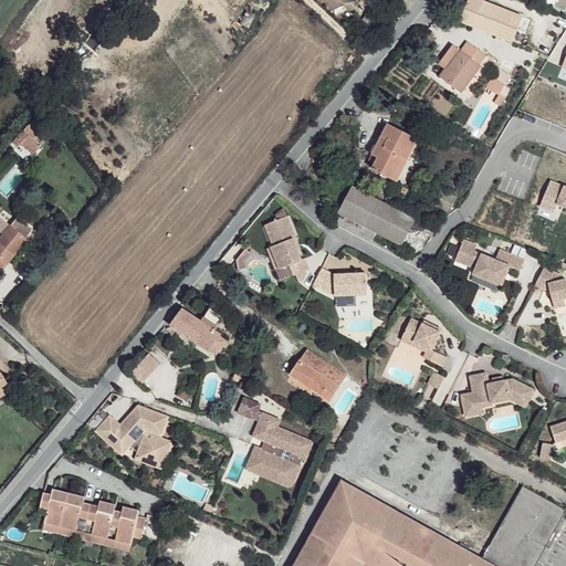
[(482,0),(469,0),(461,22),(513,43),(524,17),(482,0)]
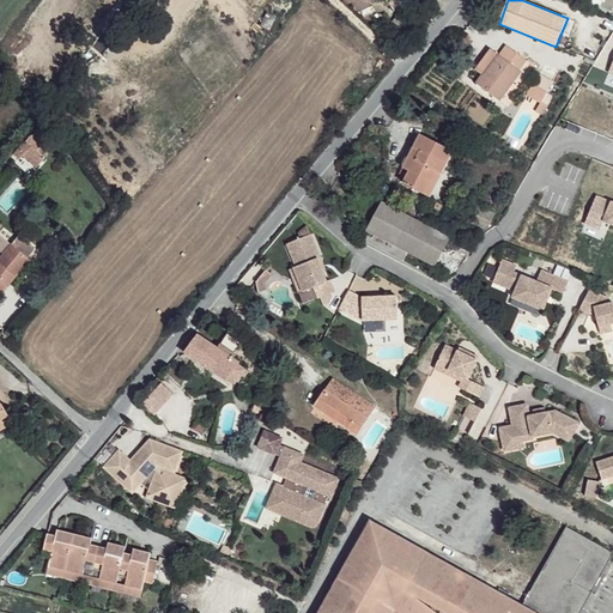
[(501,55),(490,49),(475,71),(481,76),(475,83),(502,101),(522,72),(520,70),(526,60),(508,47),(501,55)]
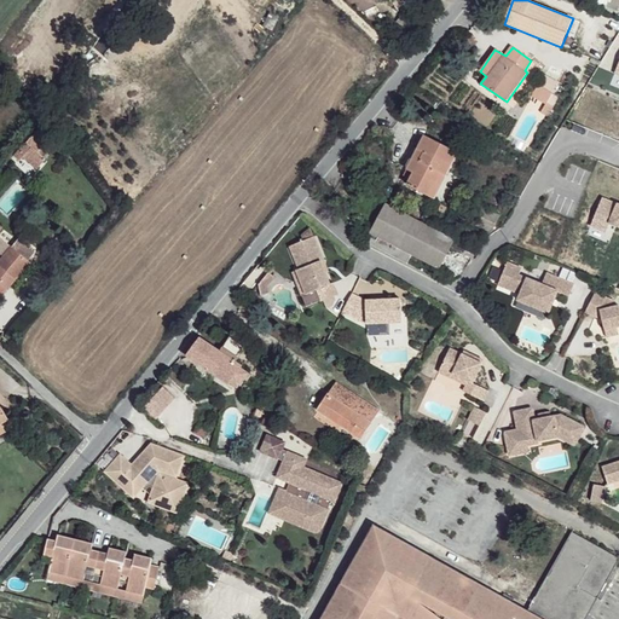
[(532,94),(547,103),(553,92),(538,84),(532,94)]
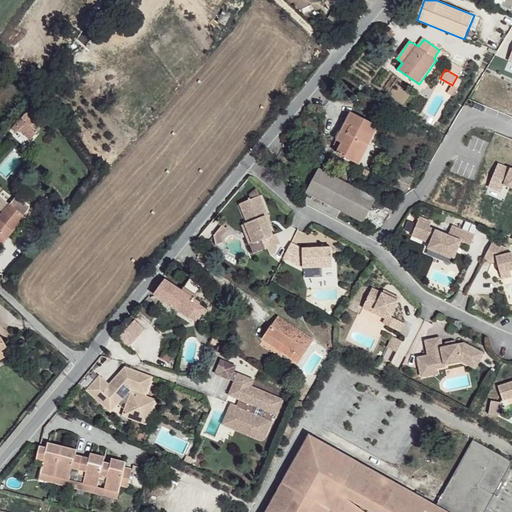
[(448,92),(453,95),(462,79),(457,76),(452,85),(448,92)]
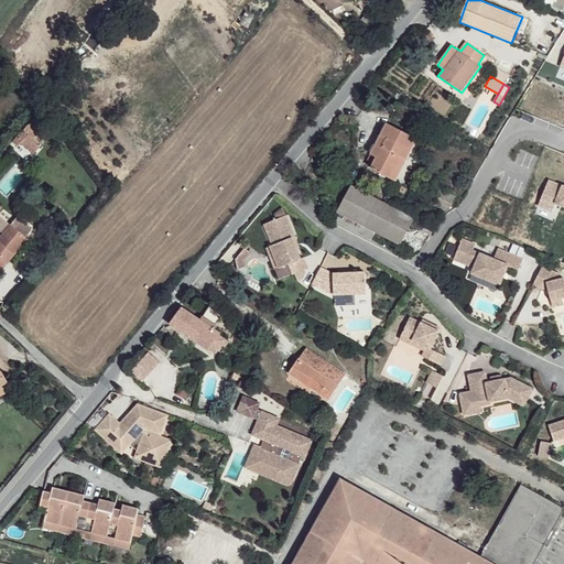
[(26,122),(9,143),(30,161),(47,140),(26,122)]
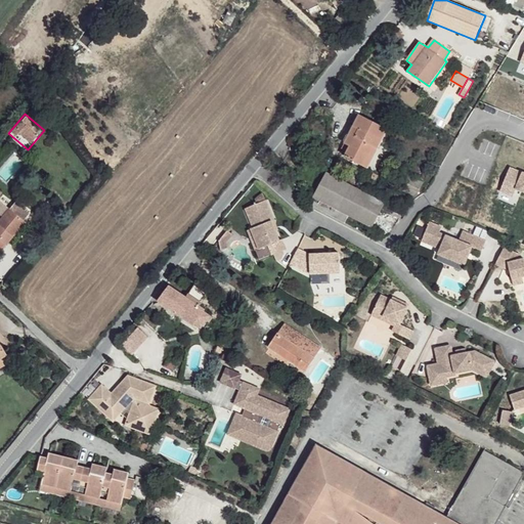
[(359,115),(345,144),(351,147),(348,151),(346,157),(366,168),(387,129),(359,115)]
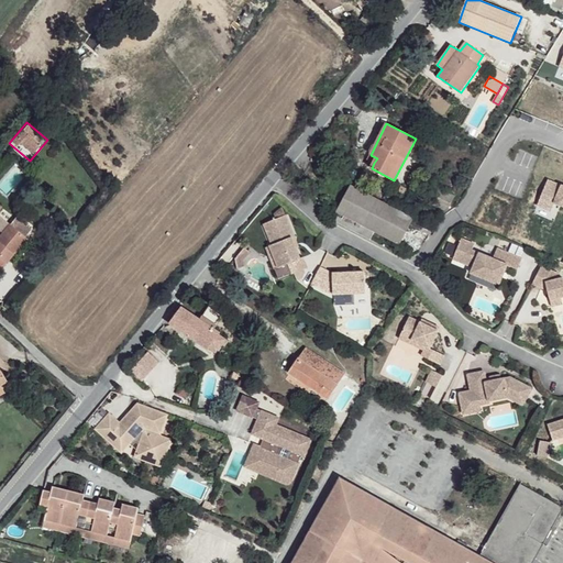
[(562,185),(548,179),(538,205),(551,210),(554,201),(562,205),(562,185)]
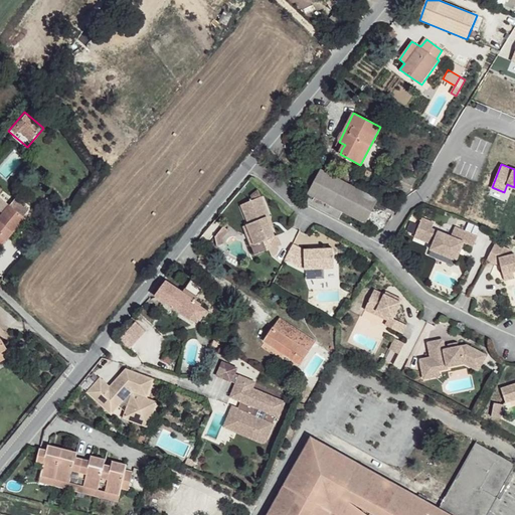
[(322,170),(319,176),(360,191),(322,170)]
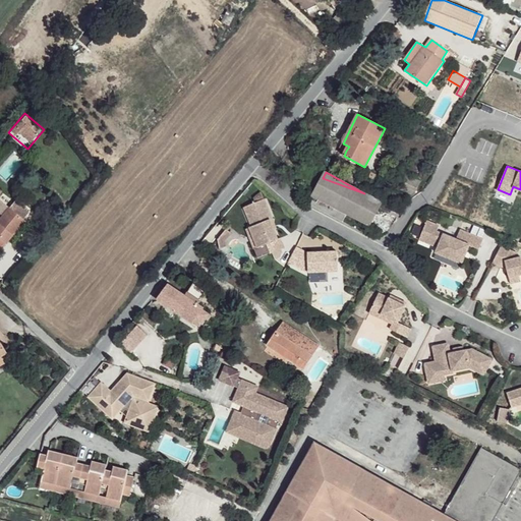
[(364,193),(323,178),(312,195),(347,214),(369,226),(382,204),(364,193)]
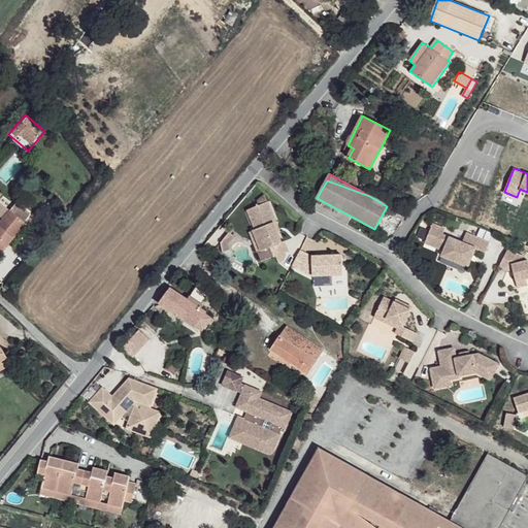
[(261,203),(263,208),(271,205),(269,198),(261,203)]
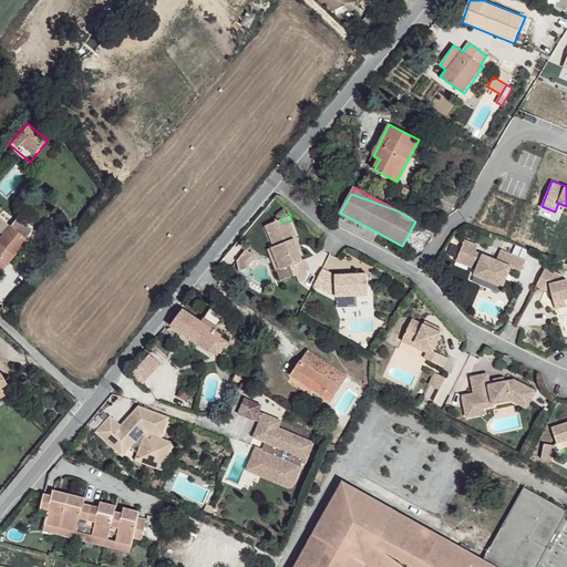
[(378,233),(340,213),(336,220),(372,241),(378,233)]
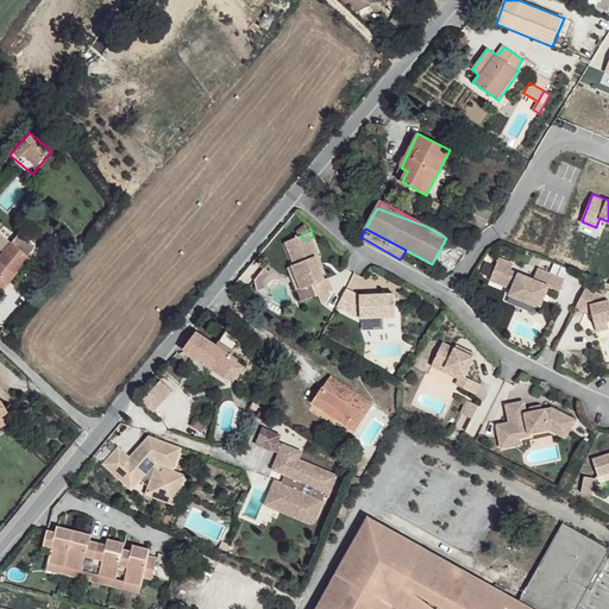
[(0,293),(18,272),(29,259),(27,257),(33,250),(19,236),(12,245),(11,244),(0,256),(0,293)]
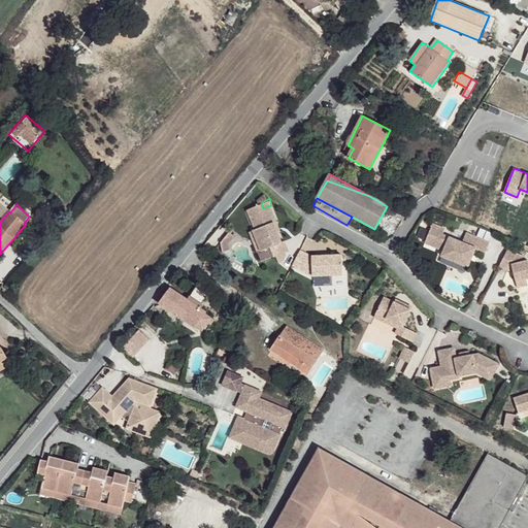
[(263,208),(252,212),(259,233),(256,234),(263,255),(272,252),(275,260),(291,255),(288,244),(285,246),(277,227),(279,226),(272,205),(271,205),(263,208)]
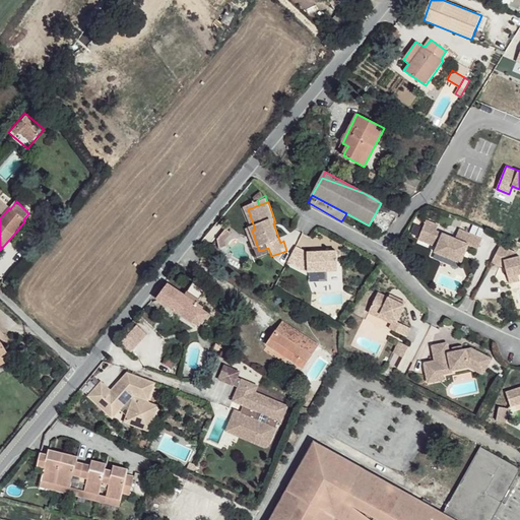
[(27,222),(24,221),(15,233),(18,235),(27,222)]
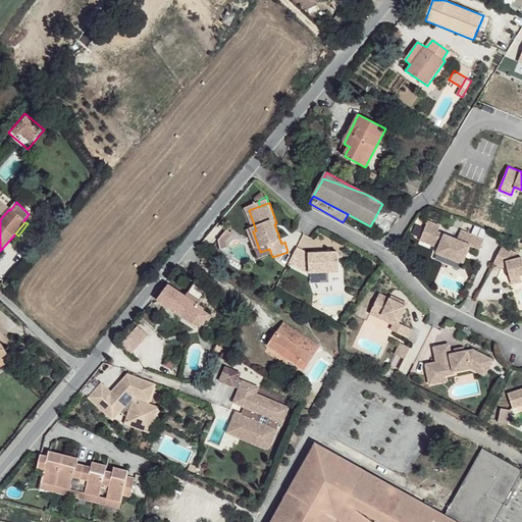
[(437,228),(425,223),(417,243),(436,251),(433,256),(460,267),(467,249),(477,253),(481,243),(459,232),(457,237),(454,243),(434,235),(437,228)]
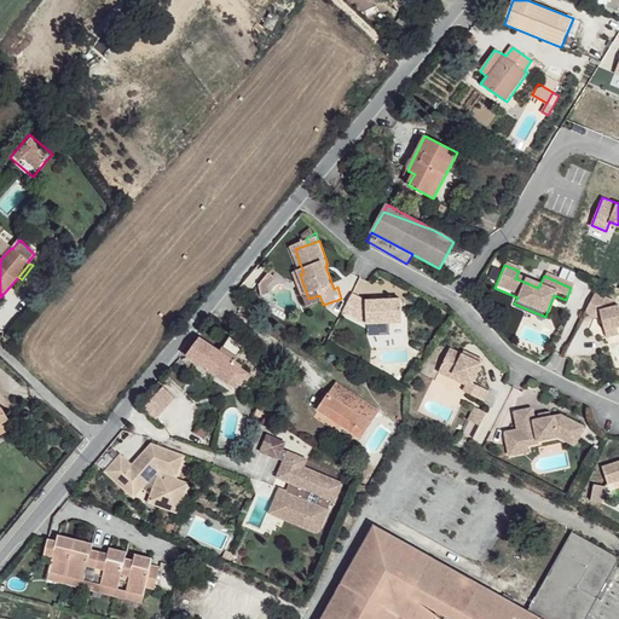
[(271,289),(278,279),(272,275),(261,287),(265,298),(272,295),(271,289)]
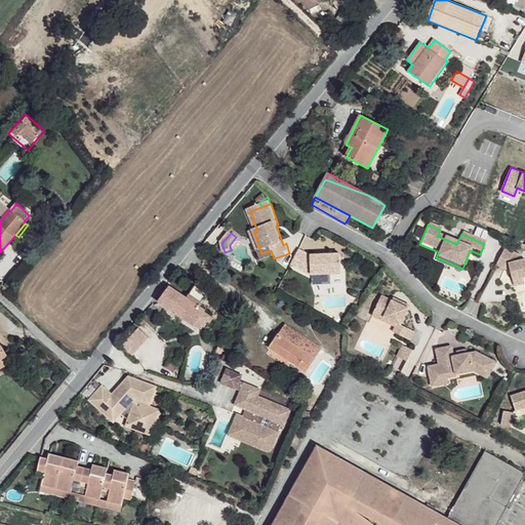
[(254,233),(251,234),(258,254),(261,253),(254,233)]
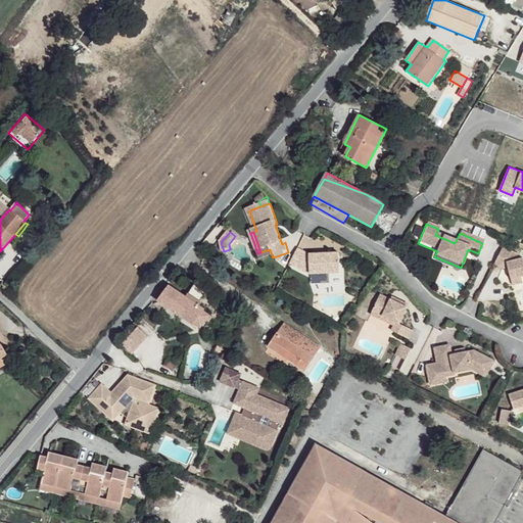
[(308,251),(296,245),(289,260),(308,271),(339,272),(339,252),(308,251)]
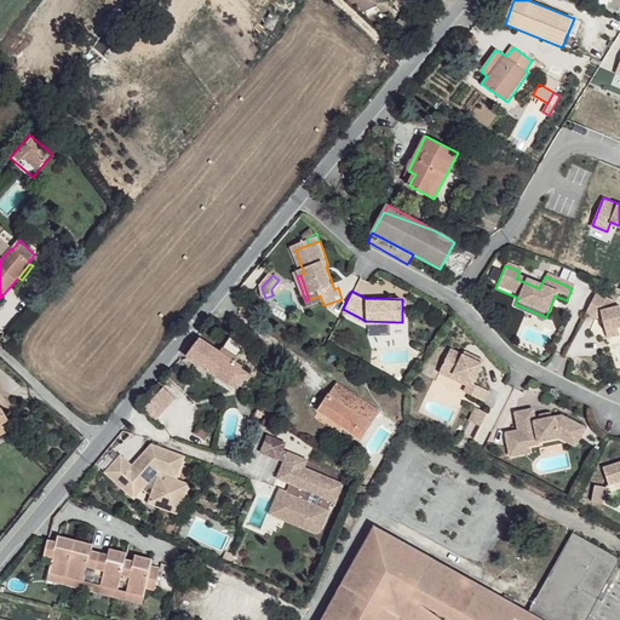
[(614,304),(593,297),(583,316),(600,325),(604,334),(615,331),(619,328),(619,313),(619,314),(616,309),(614,310),(614,304)]
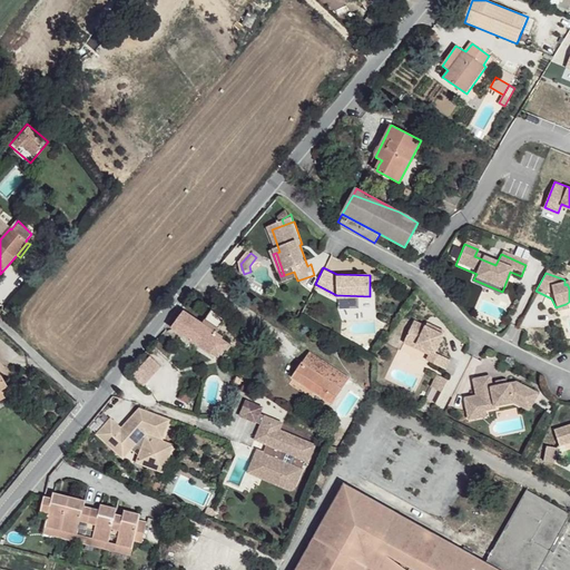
[(566,304),(556,307),(558,314),(569,311),(566,304)]
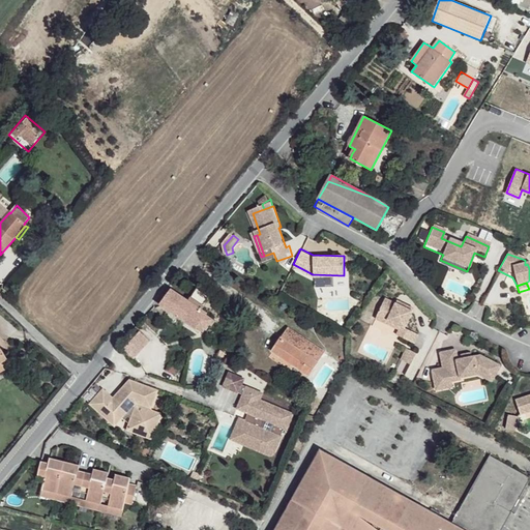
[(208,324),(212,320),(206,316),(207,314),(201,311),(208,299),(196,291),(188,301),(171,290),(160,304),(196,329),(197,327),(203,332),(208,324)]
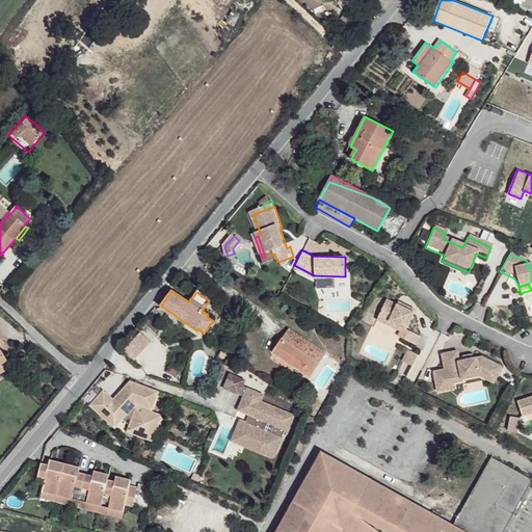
[(395,303),(386,299),(376,319),(387,324),(389,321),(403,328),(414,309),(398,301),(397,304),(395,303)]
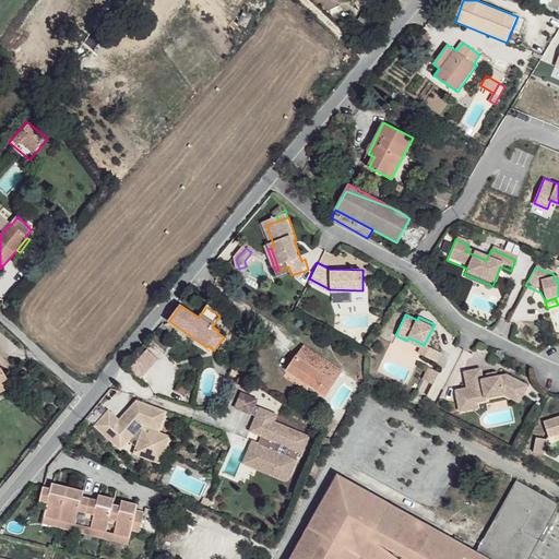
[(408,337),(406,341),(420,347),(417,353),(419,354),(424,345),(408,337)]
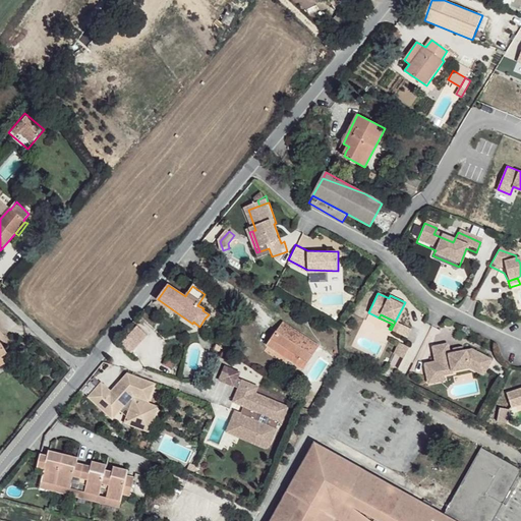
[(410,329),(395,322),(391,330),(406,337),(410,329)]
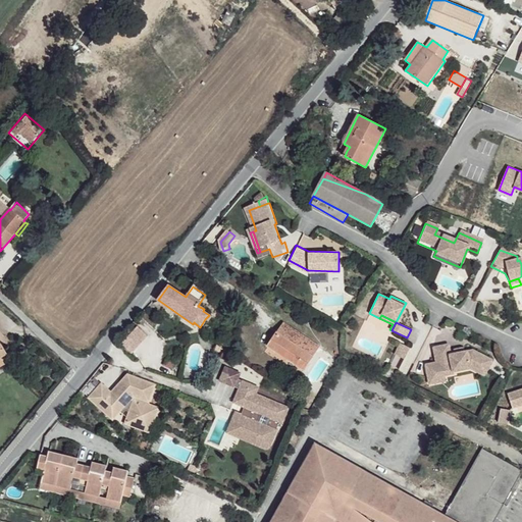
[(284,323),(268,346),(305,371),(320,348),(284,323)]
